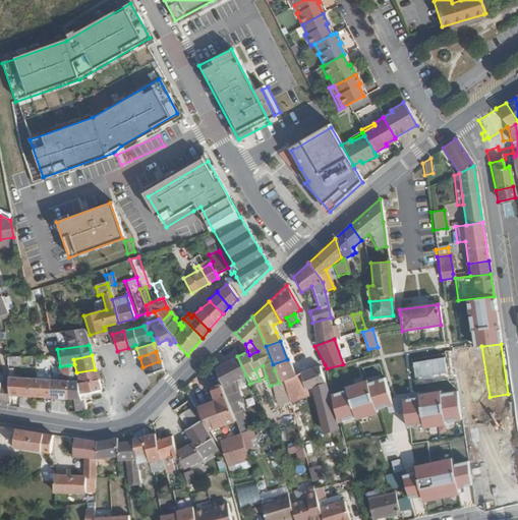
[(237,356),(214,368),(220,385),(221,388),(231,383),(245,374),(237,356)]
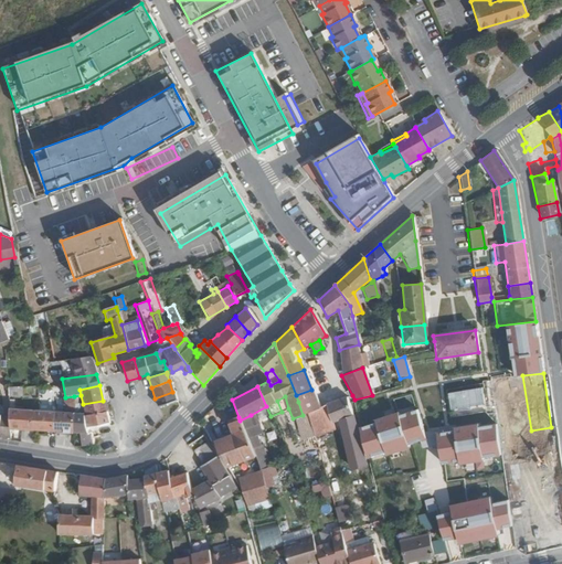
[(311,390),(296,395),(298,402),(315,395),(311,390)]
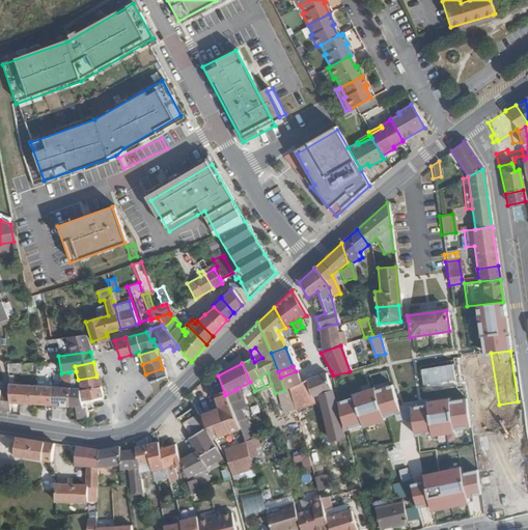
[(162,368),(145,374),(147,382),(164,377),(162,368)]
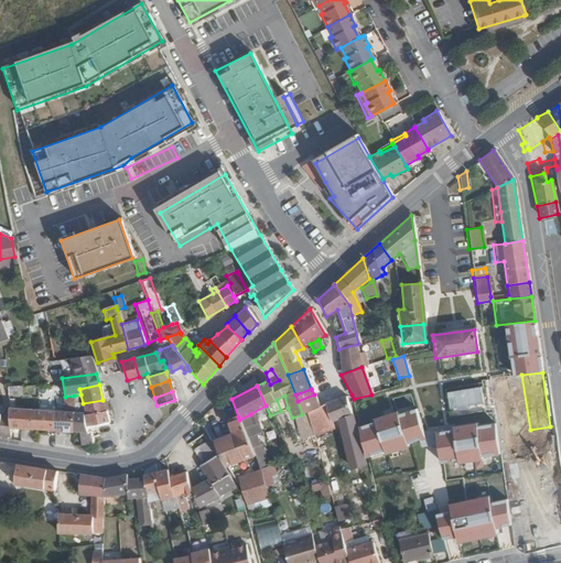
[(314,394),(298,401),(302,414),(306,413),(319,408),(319,407),(314,394)]
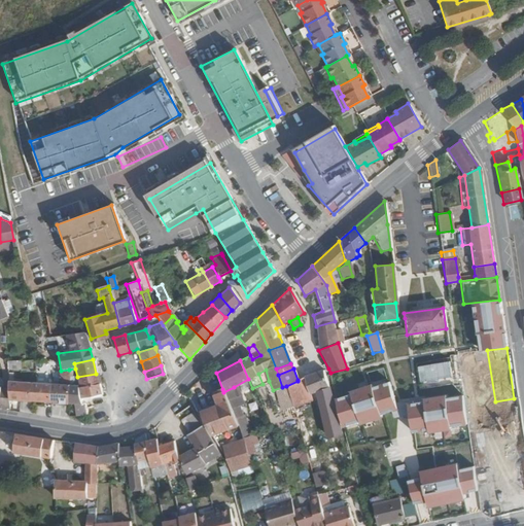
[(61,371),(58,370),(58,382),(68,383),(69,370),(61,371)]
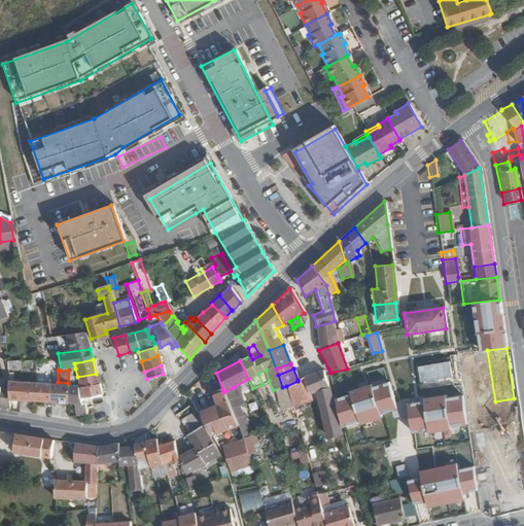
[(266,370),(258,374),(263,384),(269,381),(266,370)]
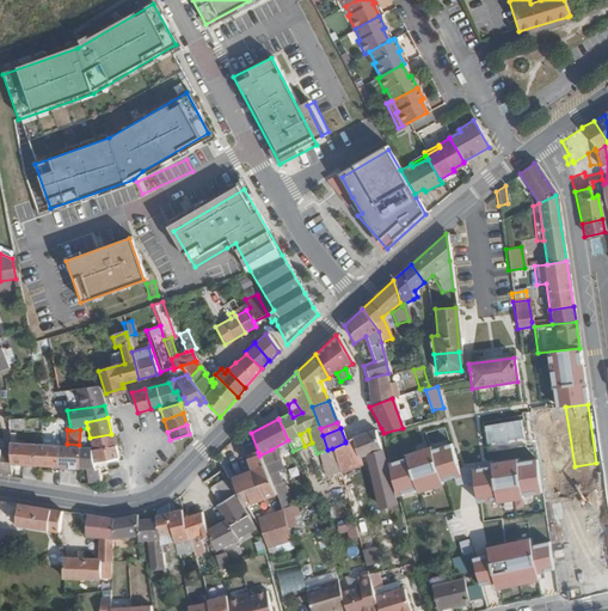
[(398,498),(468,482),(461,448),(449,451),(444,429),(425,434),(429,451),(390,459),(398,498)]
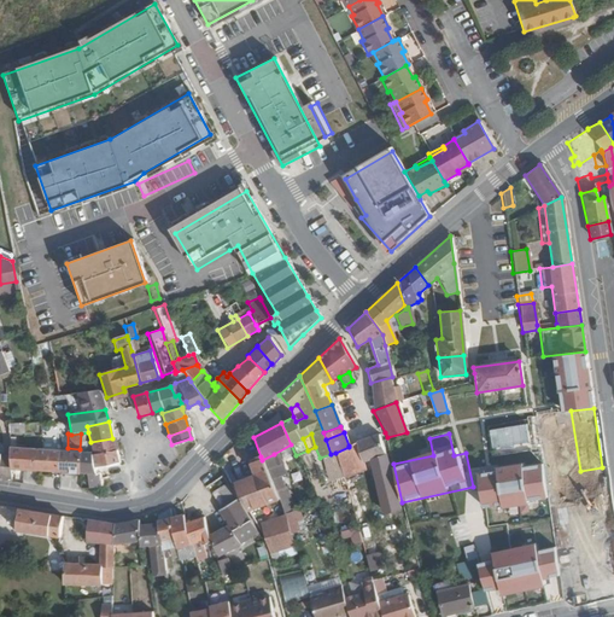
[(355,443),(361,463),(370,459),(372,465),(375,487),(381,507),(396,504),(384,454),(378,435),(355,443)]
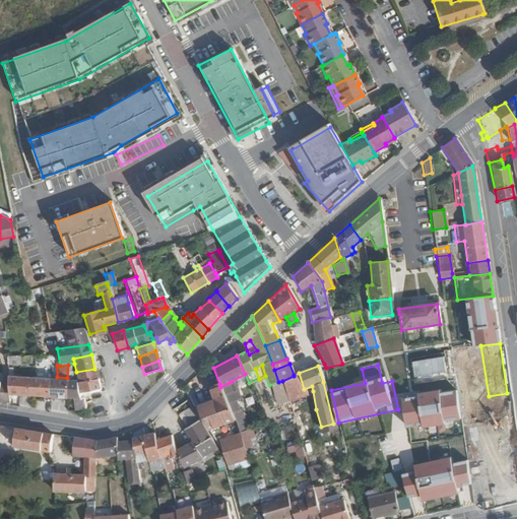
[(94,369),(76,372),(78,381),(78,382),(97,379),(94,369)]
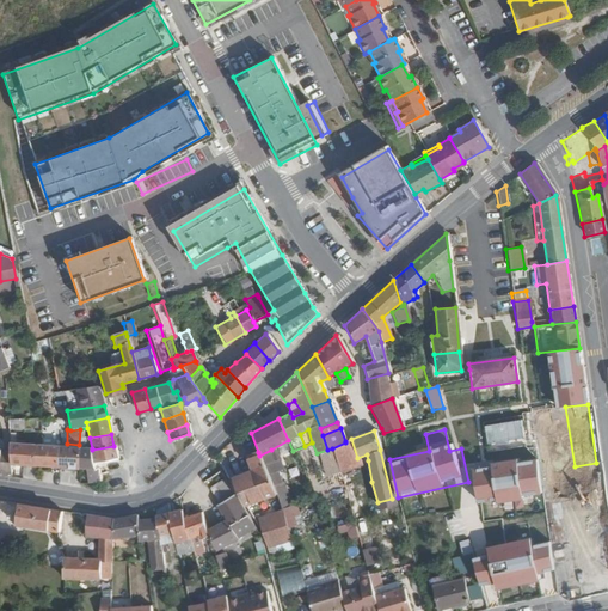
[(171,444),(190,438),(189,434),(170,440),(171,444)]
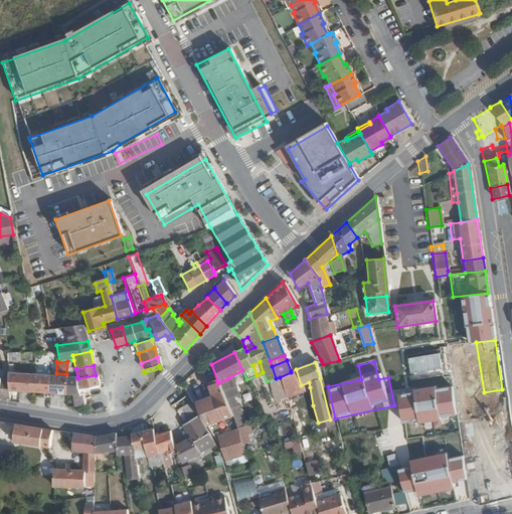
[(291,371),(291,372),(280,377),(285,398),(303,391),(301,385),(296,369),(291,371)]
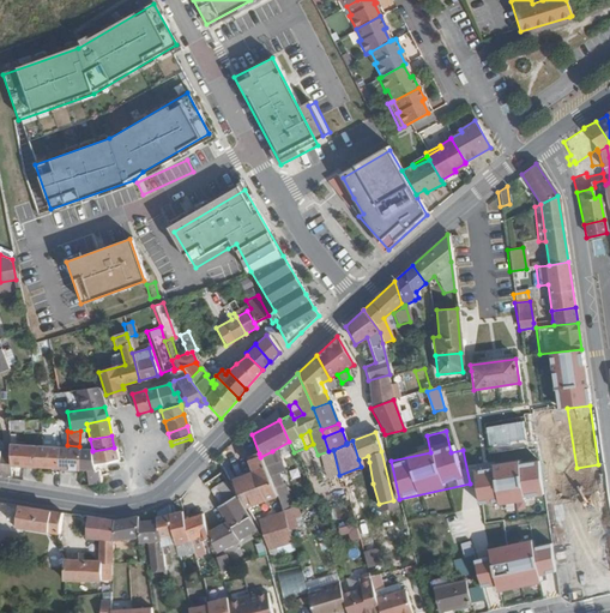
[(535,443),(537,460),(544,458),(549,457),(547,442),(535,443)]
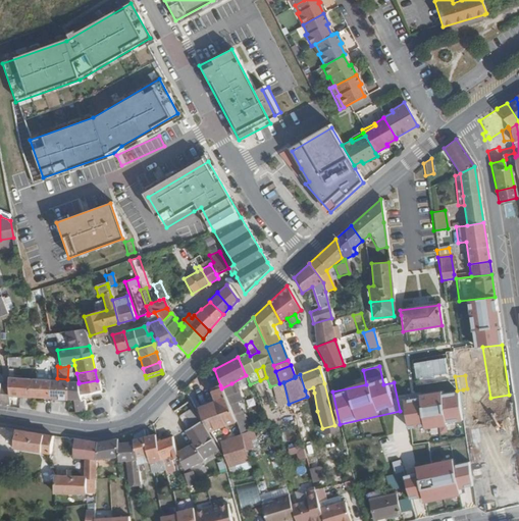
[(7,384),(7,396),(19,397),(31,397),(32,379),(7,377),(7,384)]
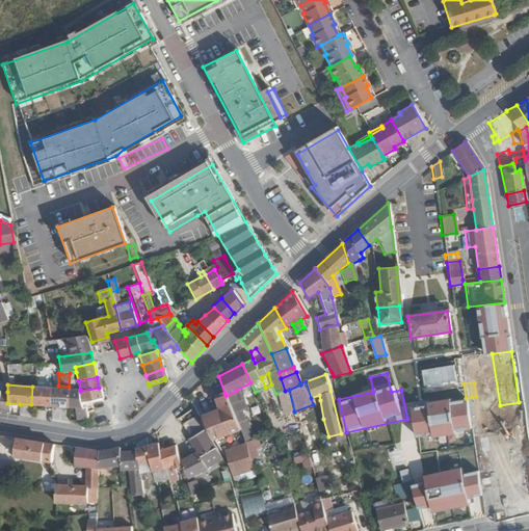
[(51,388),(50,388),(49,406),(68,407),(69,390),(69,387),(58,386),(58,387),(51,386),(51,388)]
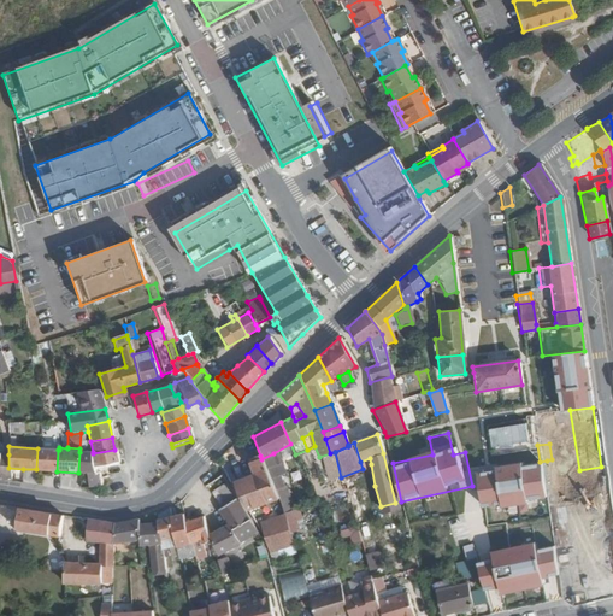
[(58,450),(37,449),(36,469),(57,471),(58,450)]
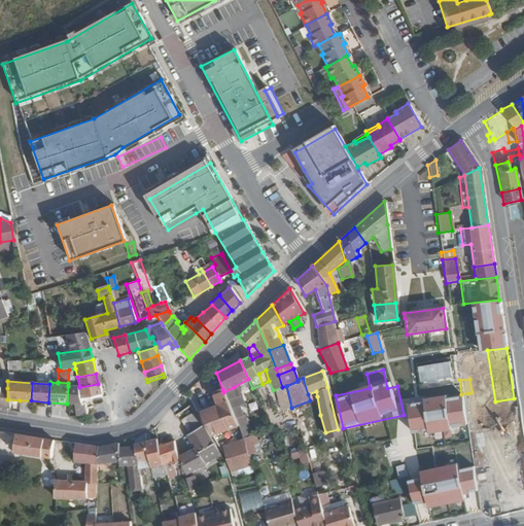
[(79,386),(68,386),(67,404),(72,404),(79,405),(79,400),(82,399),(101,394),(98,384),(79,387),(79,386)]
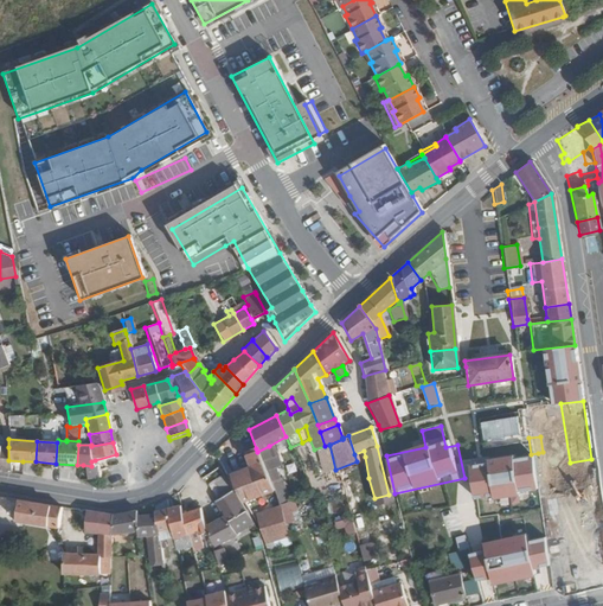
[(325,446),(314,450),(321,473),(335,470),(329,445),(325,446)]
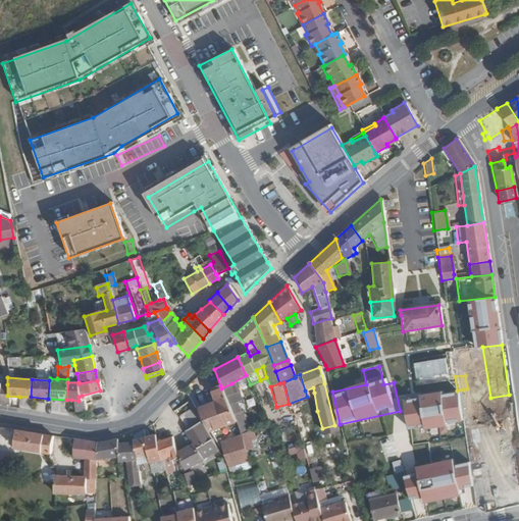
[(238,401),(231,383),(221,388),(227,405),(235,402),(238,401)]
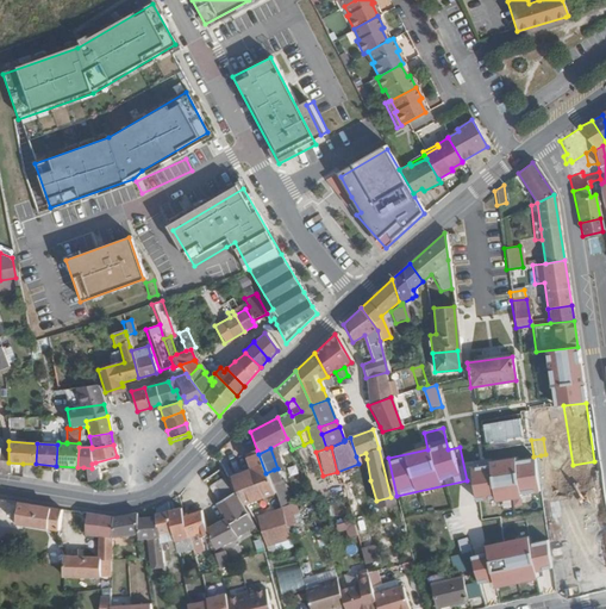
[(226,478),(243,504),(274,493),(270,484),(266,473),(258,454),(257,451),(245,454),(250,468),(226,478)]
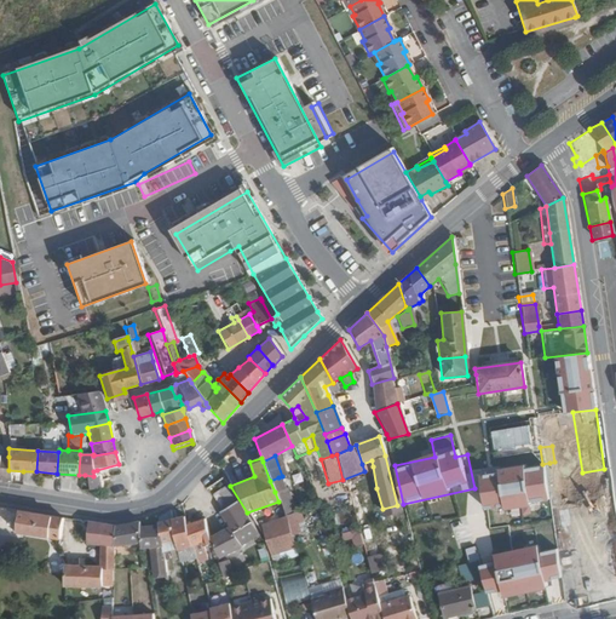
[(213,465),(206,471),(214,483),(222,479),(213,465)]
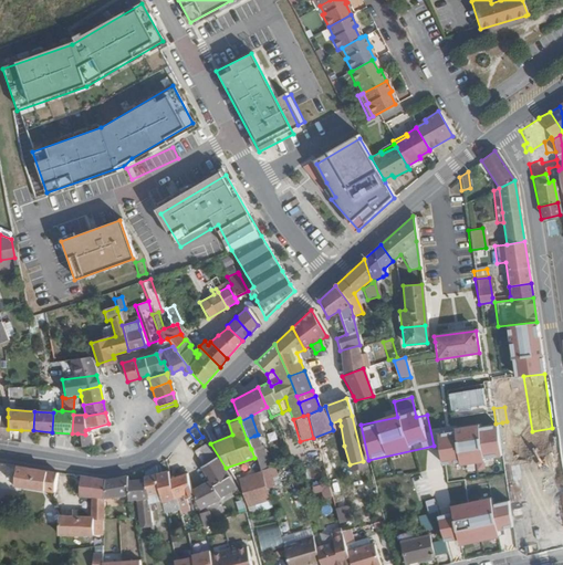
[(532,431),(530,431),(531,440),(532,445),(530,446),(532,466),(542,464),(556,461),(552,428),(532,431)]
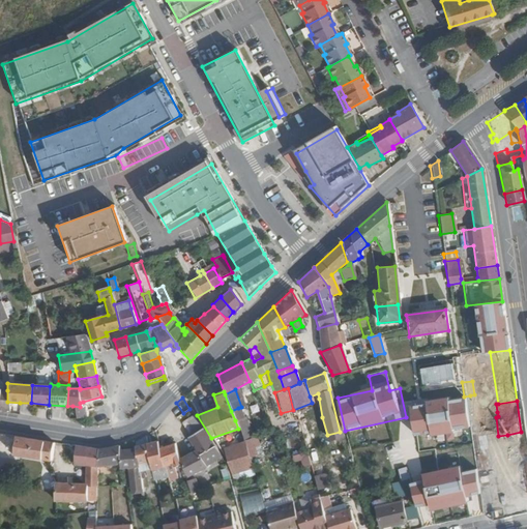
[(80,407),(72,406),(75,418),(85,418),(84,412),(83,402),(80,403),(80,407)]
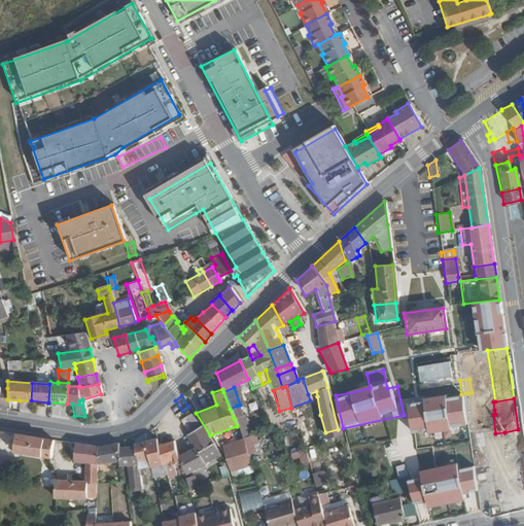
[(493,401),(480,404),(481,412),(494,410),(493,401)]
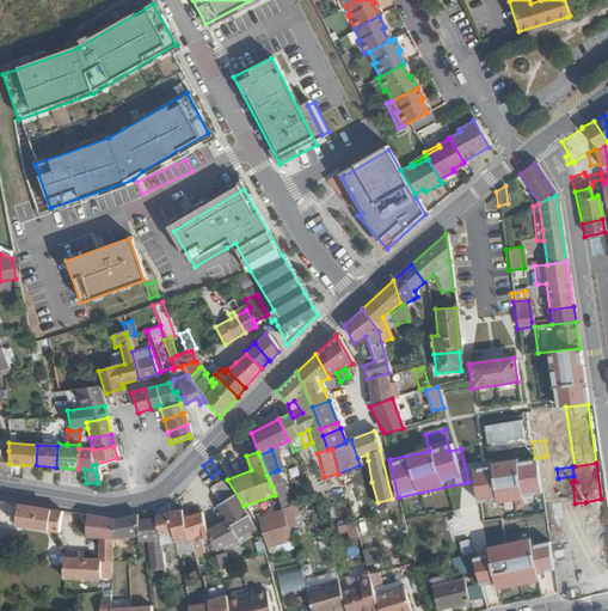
[(558,478),(557,469),(545,470),(538,471),(541,492),(560,489),(558,478)]
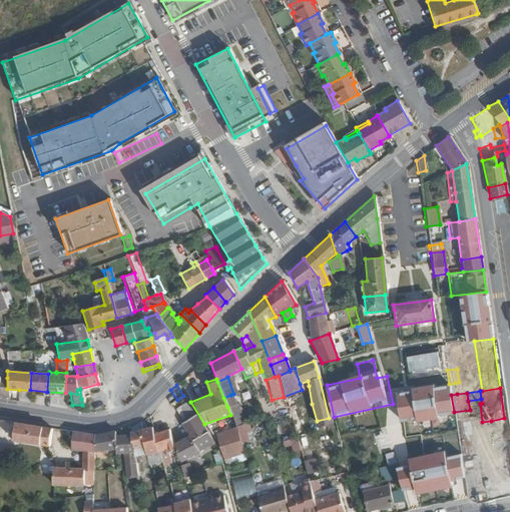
[(230,395),(223,398),(227,407),(235,405),(230,395)]
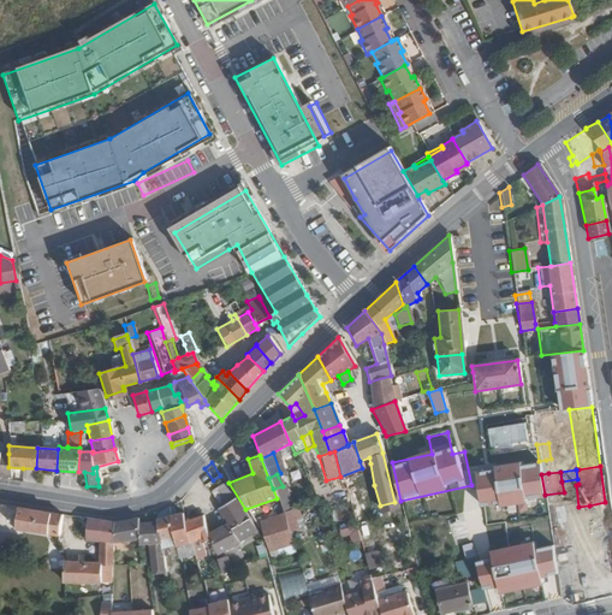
[(223,483),(209,491),(219,507),(233,498),(223,483)]
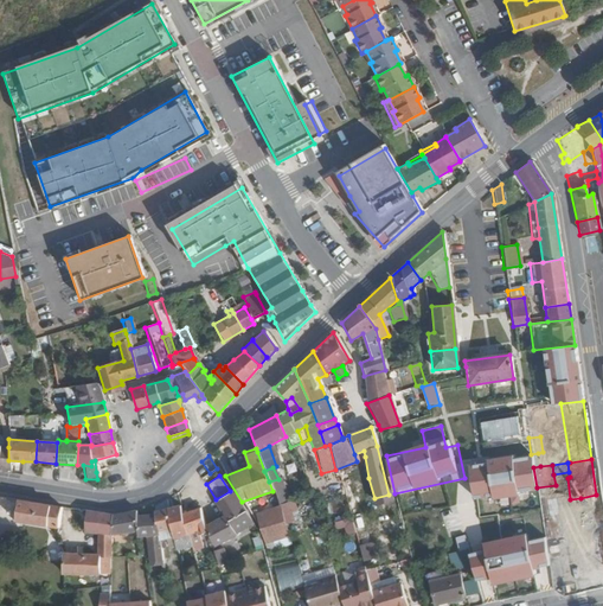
[(281,488),(278,479),(269,482),(273,490),(281,488)]
